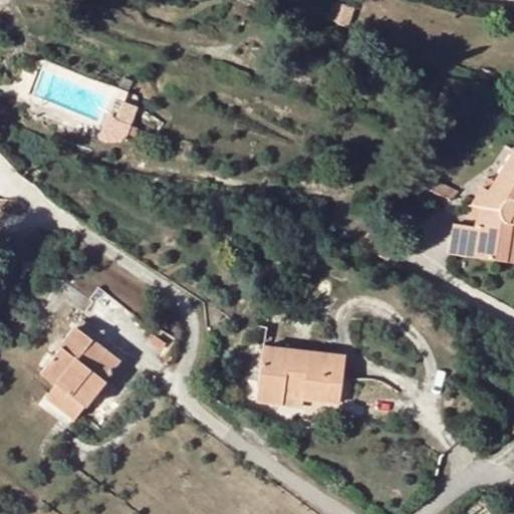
[(132,83),(122,78),(117,90),(126,94),(132,83)]
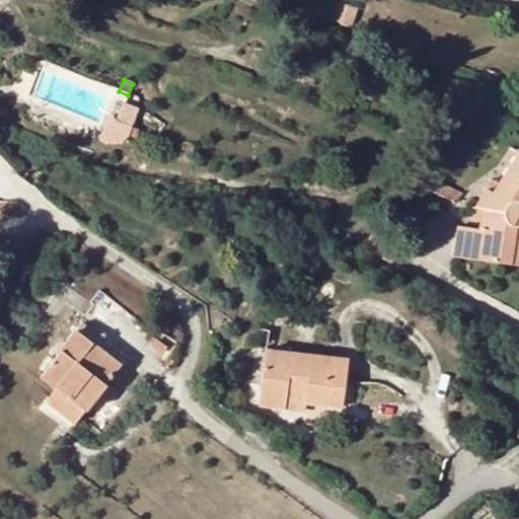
[(455,256),(510,265),(516,228),(518,225),(518,153),(493,193),(483,210),(479,229),(459,226),(455,256)]
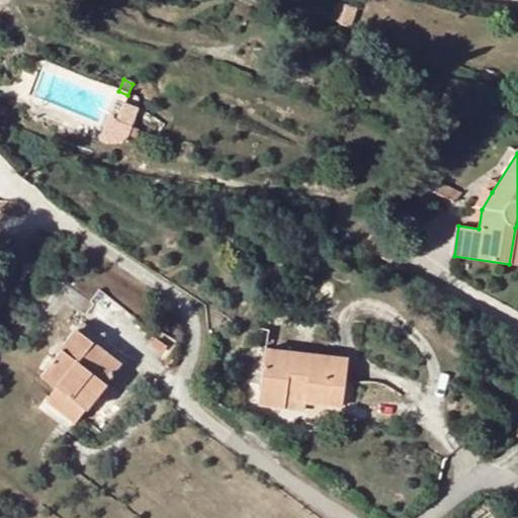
[(473,207),(482,209),(492,192),(486,189),(473,207)]
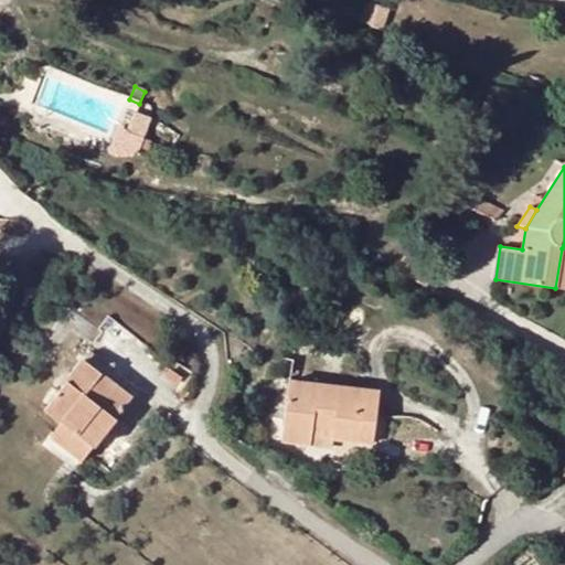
[(564,245),(562,248),(555,288),(564,288),(564,245)]
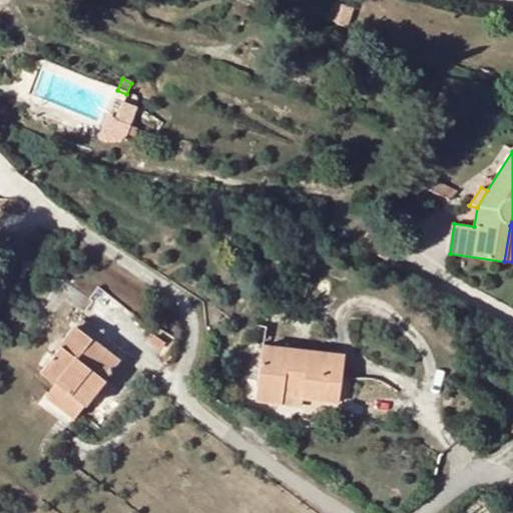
[(81,319),(75,327),(91,338),(97,331),(81,319)]
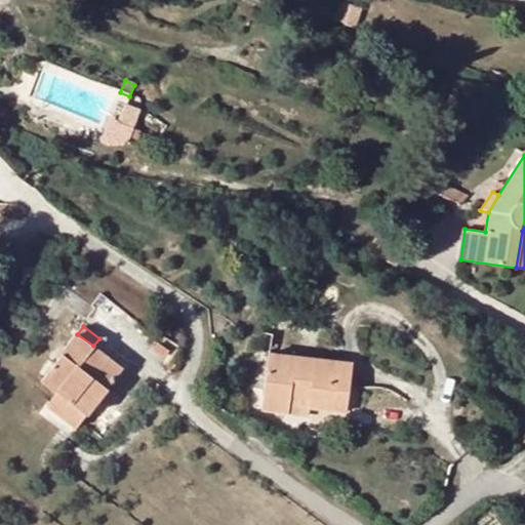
[(128,360),(99,338),(93,346),(77,334),(42,381),(57,394),(48,406),(76,429),(128,360)]
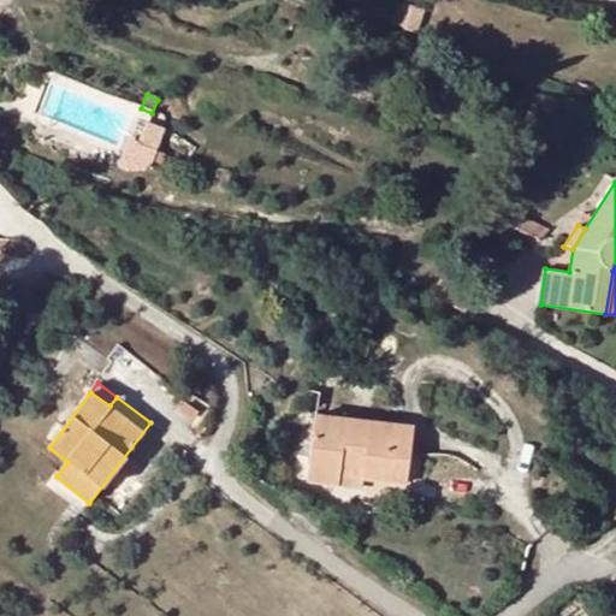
[(402,432),(317,419),(306,484),(337,489),(339,468),(342,454),(363,457),(363,471),(362,483),(406,489),(412,455),(398,454),(402,432)]
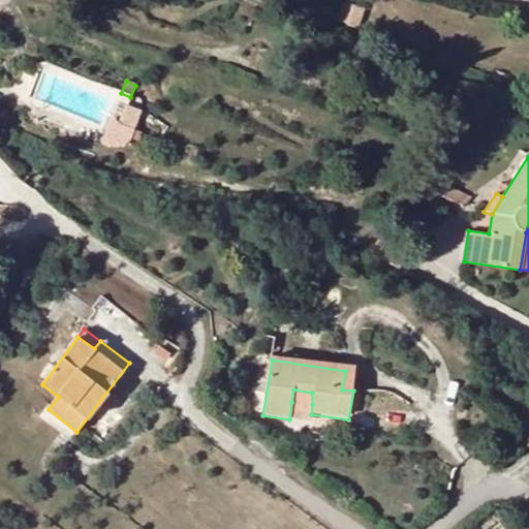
[(355,372),(345,371),(342,390),(353,391),(355,372)]
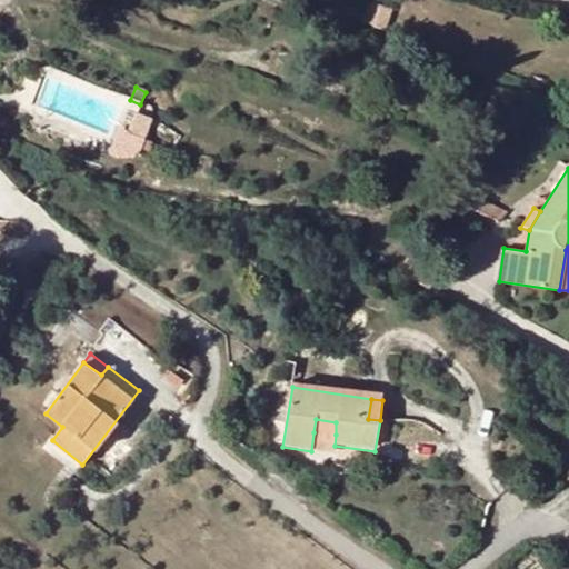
[(316,419),(313,432),(336,435),(336,422),(316,419)]
